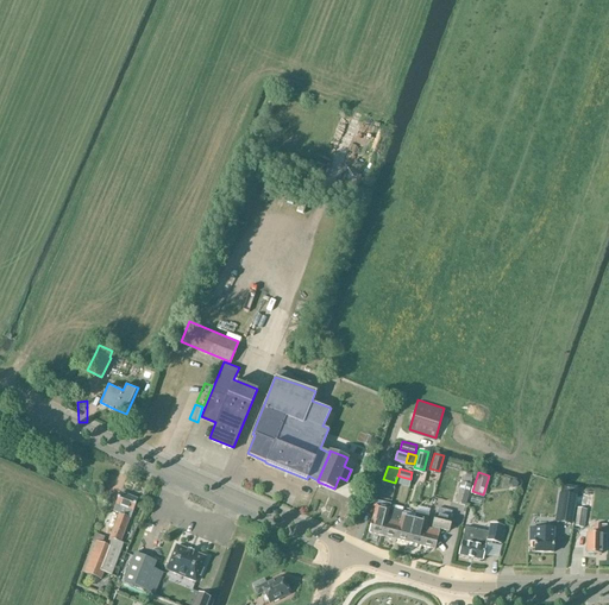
[(472,477),(463,473),(456,500),(465,503),(472,477)]
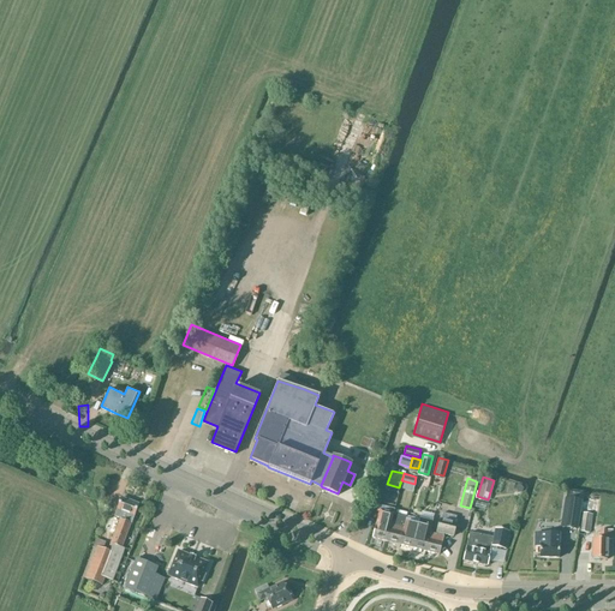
[(114,514),(120,516),(131,521),(138,502),(121,495),(114,514)]
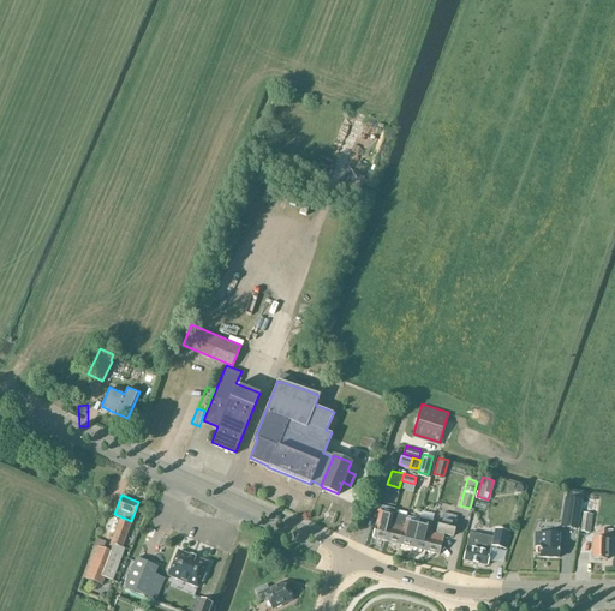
[(580,498),(566,496),(561,525),(577,527),(580,498)]
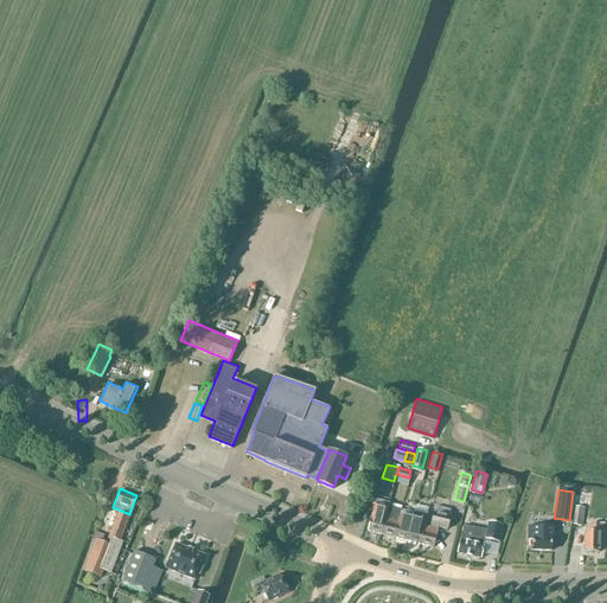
[(382,532),(385,514),(390,499),(376,496),(368,528),(382,532)]
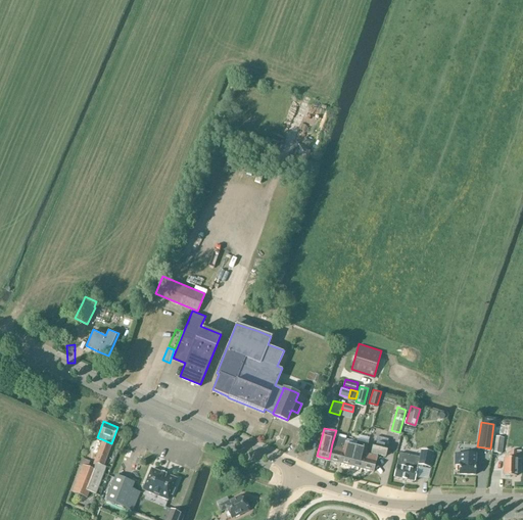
[(332,443),(329,459),(339,462),(346,433),(338,431),(334,443),(332,443)]
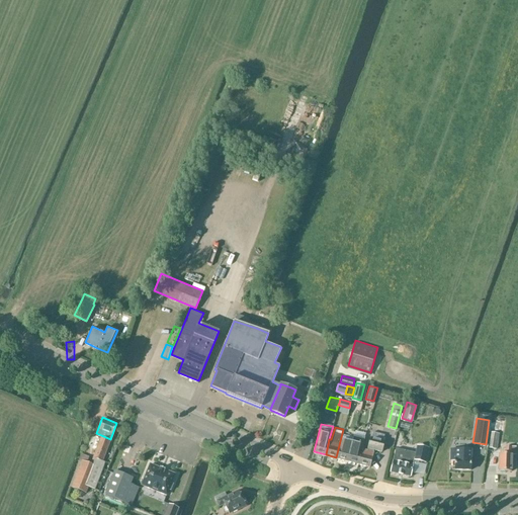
[(343,429),(336,457),(347,460),(354,432),(343,429)]
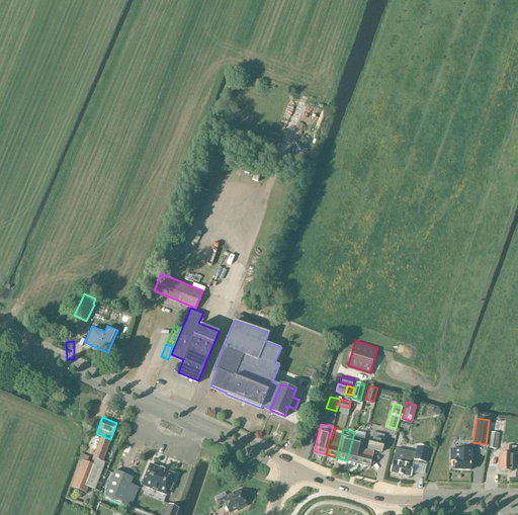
[(499,431),(490,429),(488,446),(497,447),(499,431)]
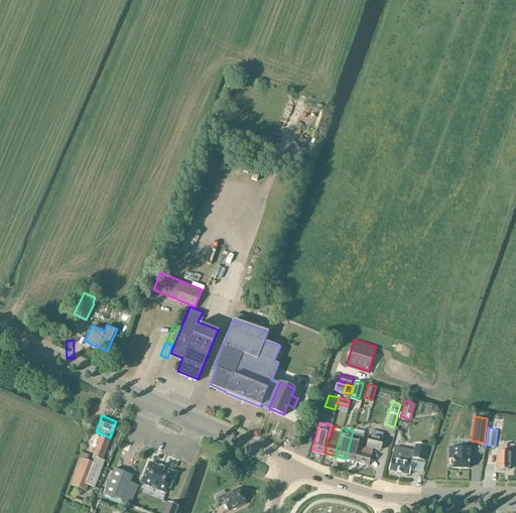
[(353,430),(346,459),(357,461),(361,445),(364,433),(353,430)]
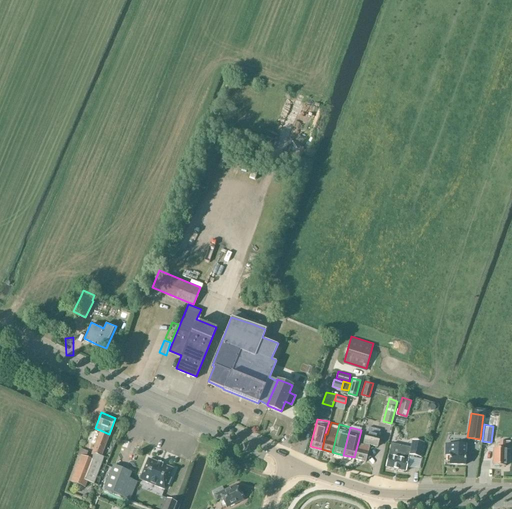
[(101,454),(109,434),(100,430),(89,457),(85,455),(88,449),(80,446),(78,453),(81,454),(71,480),(84,485),(87,480),(93,482),(103,455),(101,454)]
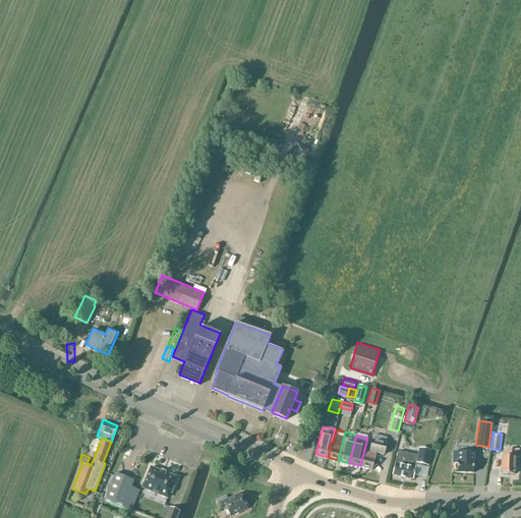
[(364,450),(360,465),(371,468),(375,451),(384,453),(387,442),(372,439),(369,451),(364,450)]
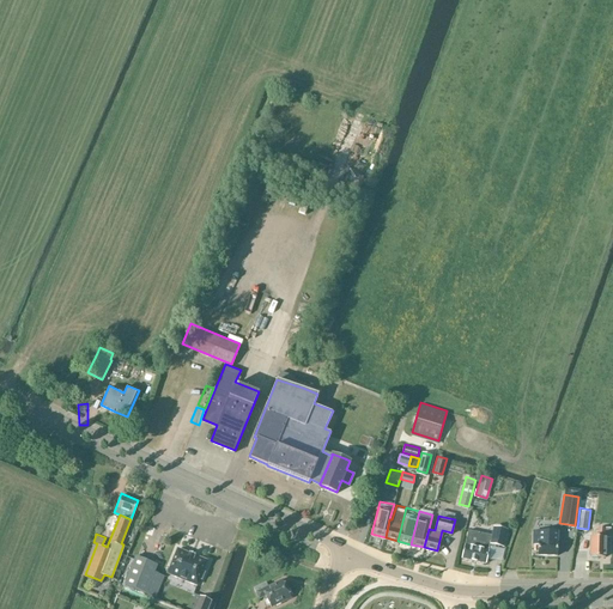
[(462,556),(484,561),(485,561),(490,542),(504,546),(508,528),(492,524),(491,534),(468,528),(462,556)]
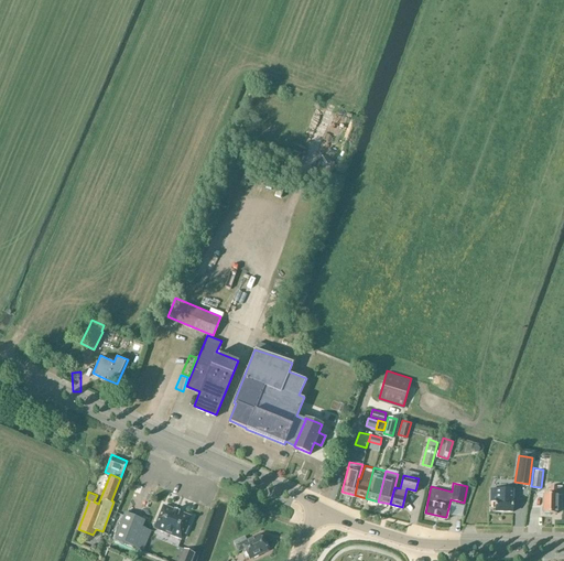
[(543,511),(556,511),(557,493),(561,494),(561,485),(551,484),(550,493),(543,493),(543,511)]
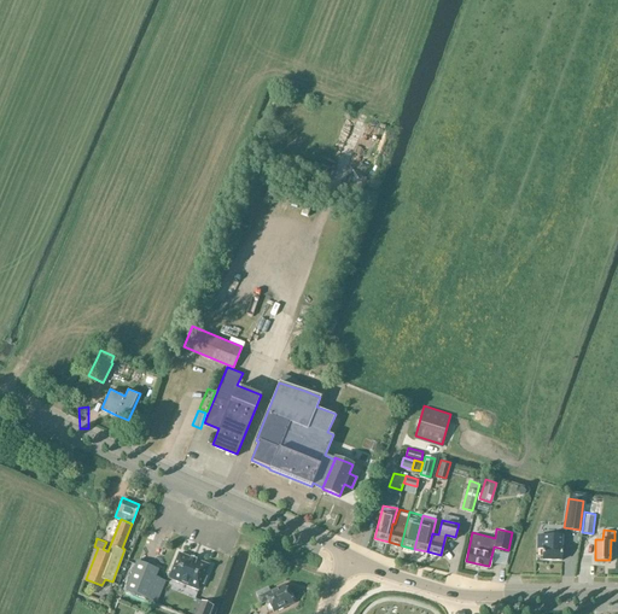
[(542,557),(561,559),(561,545),(560,545),(560,534),(538,533),(538,547),(543,547),(542,557)]
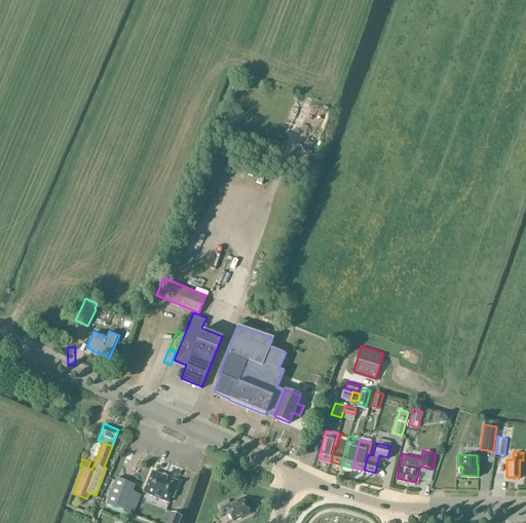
[(133,470),(138,472),(142,462),(136,459),(133,470)]
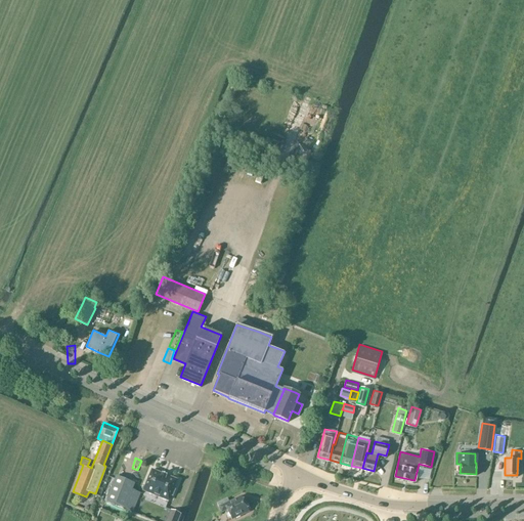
[(167,473),(162,472),(151,468),(143,489),(168,498),(170,493),(173,494),(175,487),(173,487),(176,478),(167,474),(167,473)]
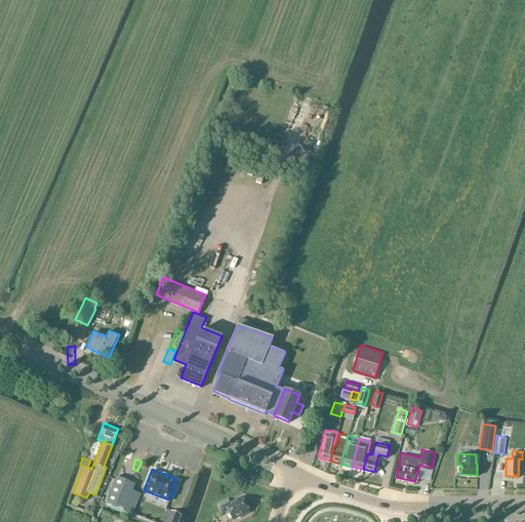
[(134,482),(116,475),(107,499),(124,507),(125,507),(133,510),(140,492),(132,488),(134,482)]
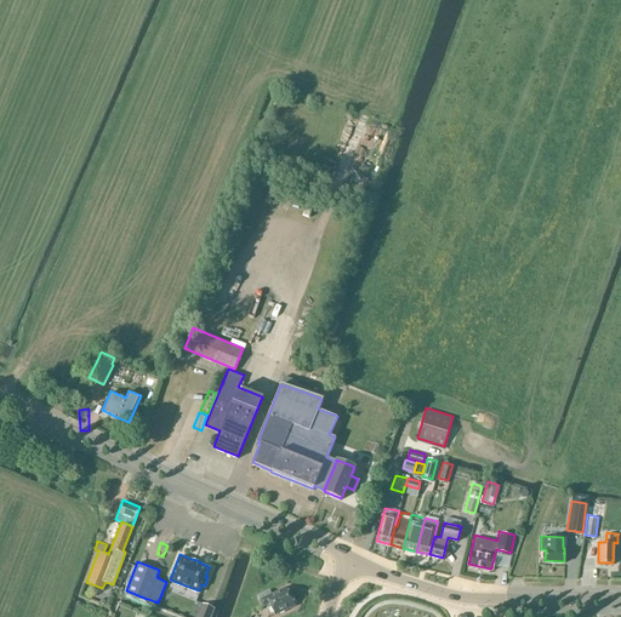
[(256,593),(258,598),(262,605),(268,603),(273,612),(278,610),(279,611),(283,610),(281,609),(295,603),(294,601),(295,601),(292,595),(291,595),(286,587),(278,590),(277,589),(272,592),(269,587),(256,593)]
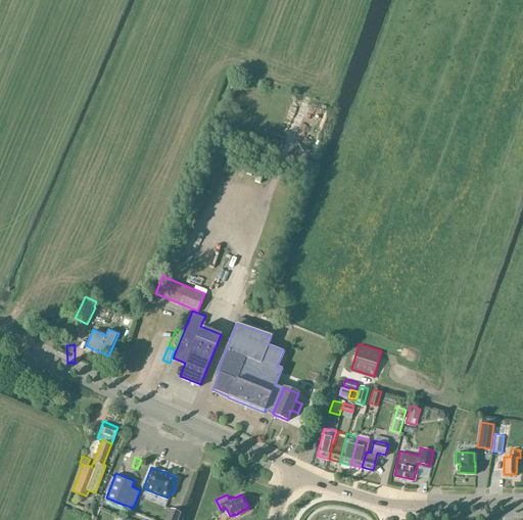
[(164,519),(176,519),(180,511),(171,508),(164,519)]
